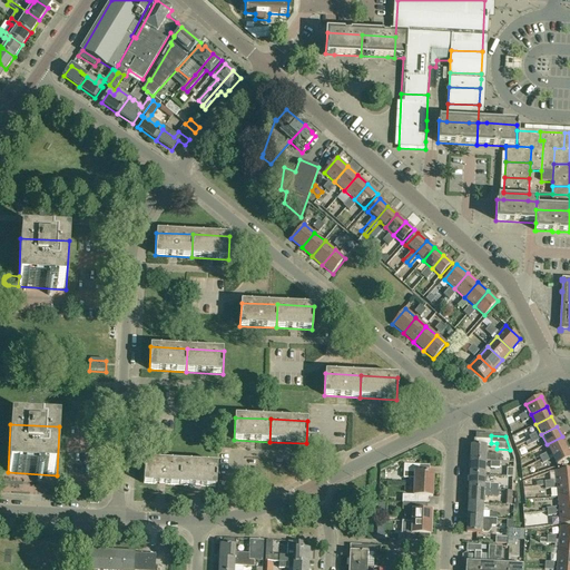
[(562,436),(547,444),(551,455),(567,446),(562,436)]
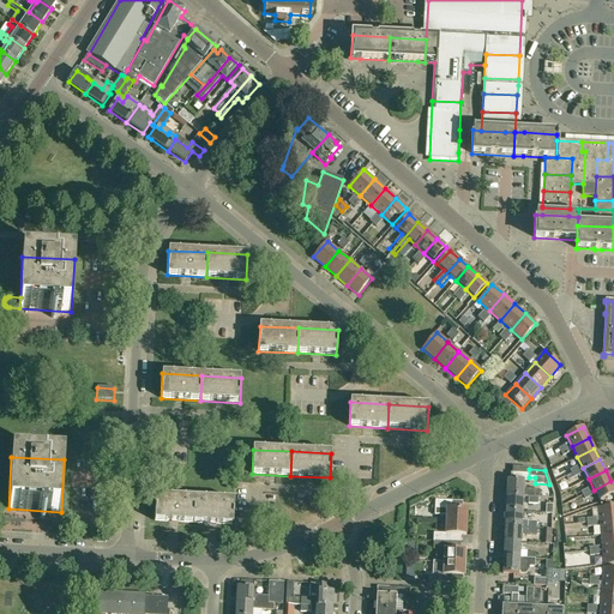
[(523,474),(511,474),(511,481),(507,481),(506,498),(523,498),(528,499),(539,499),(540,492),(525,491),(525,483),(523,483),(523,481),(523,474)]
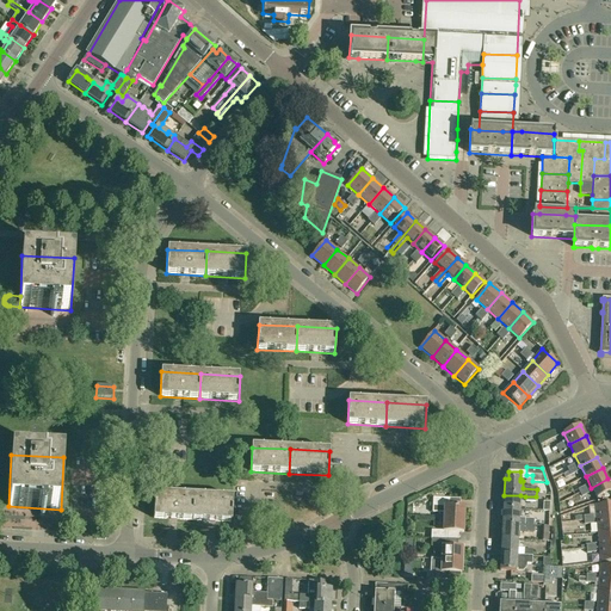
[(610,485),(608,479),(591,488),(597,499),(610,491),(610,485)]
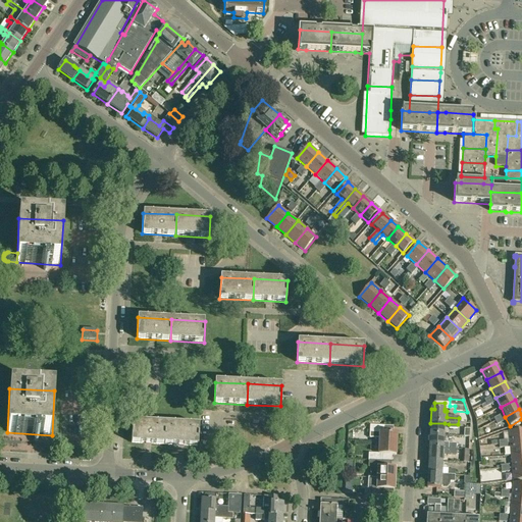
[(132,444),(165,445),(166,424),(133,422),(132,444)]
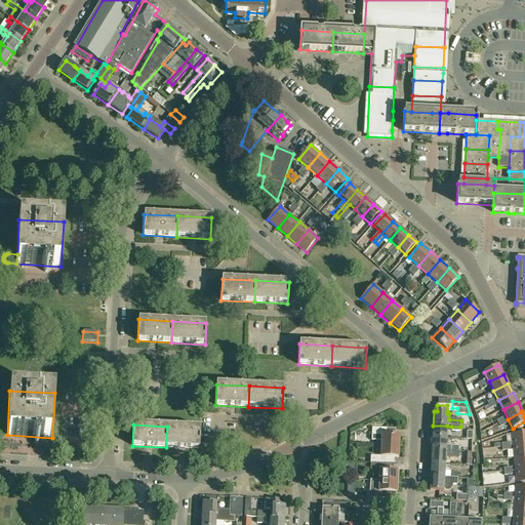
[(446,439),(447,426),(433,426),(432,438),(446,439)]
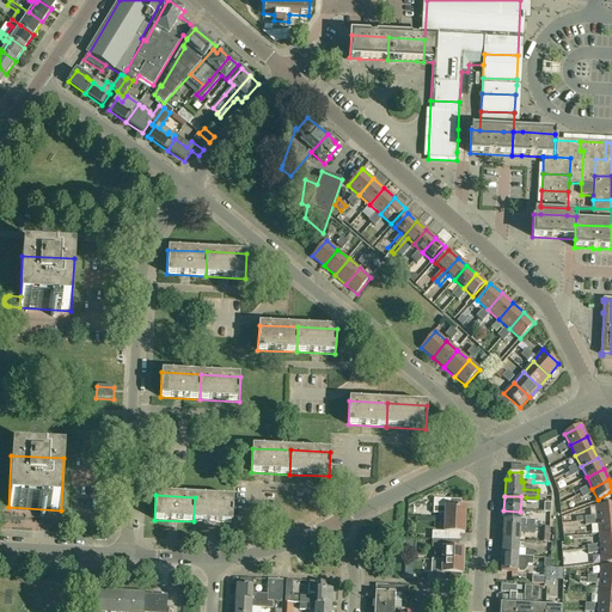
[(233,499),(195,497),(194,521),(232,524),(233,499)]
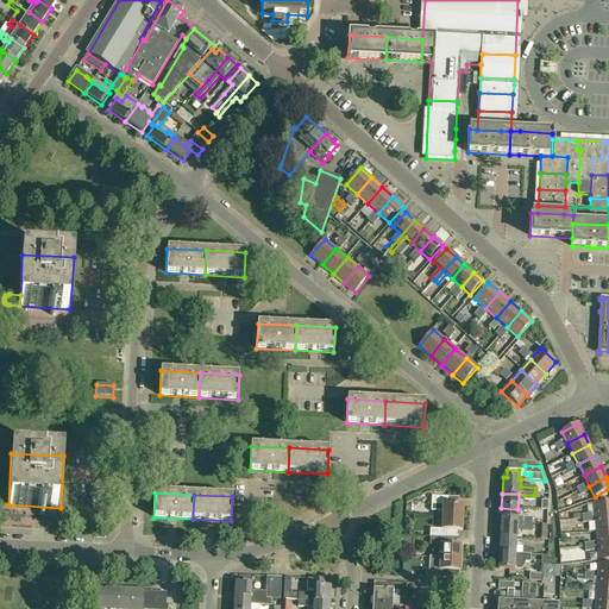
[(443,510),(441,518),(462,519),(463,507),(447,506),(447,497),(432,497),(431,509),(443,510)]
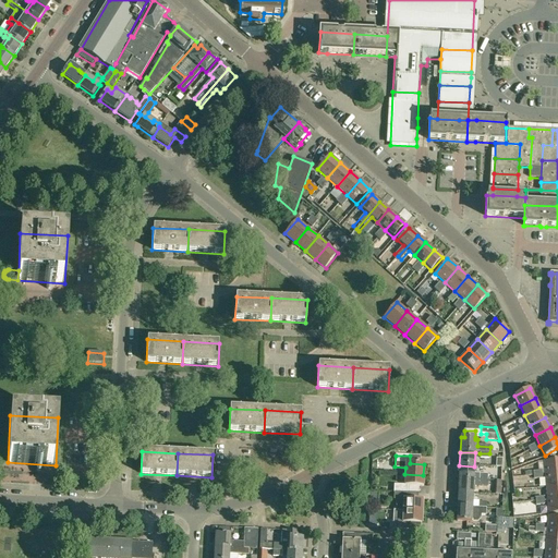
[(557,473),(557,459),(544,461),(545,474),(557,473)]
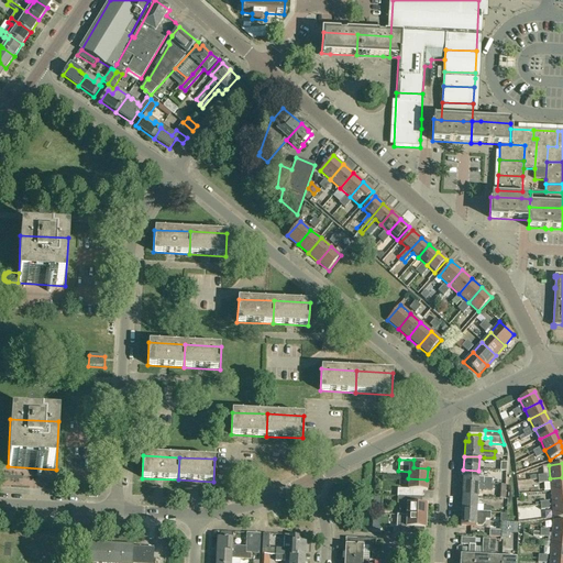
[(478,478),(478,471),(463,470),(463,484),(492,485),(492,479),(478,478)]
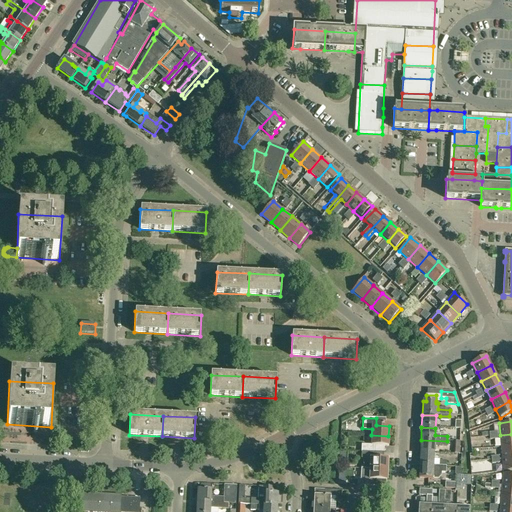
[(501,447),(511,446),(511,434),(500,435),(501,447)]
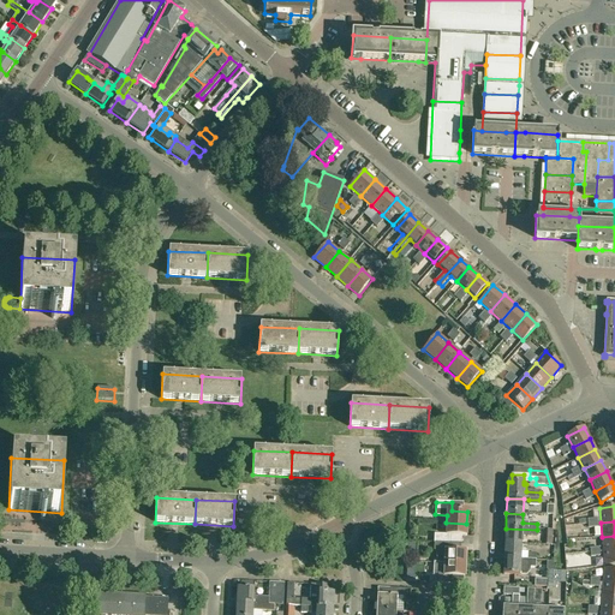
[(434,543),(451,544),(451,536),(466,537),(466,524),(446,523),(446,535),(434,535),(434,543)]
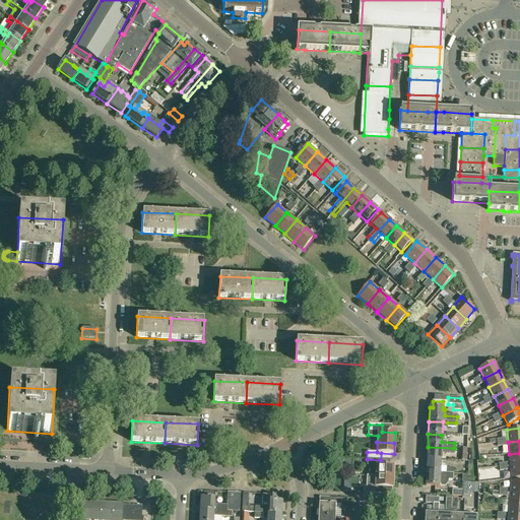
[(454,454),(454,448),(428,447),(427,460),(441,460),(441,454),(446,454),(446,453),(454,454)]
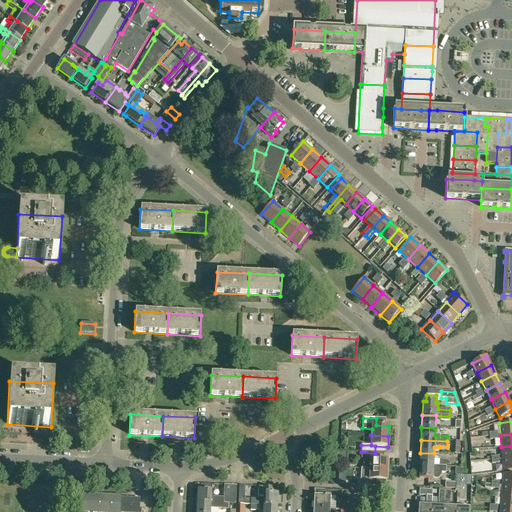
[(502,459),(511,458),(511,446),(501,447),(502,453),(502,459)]
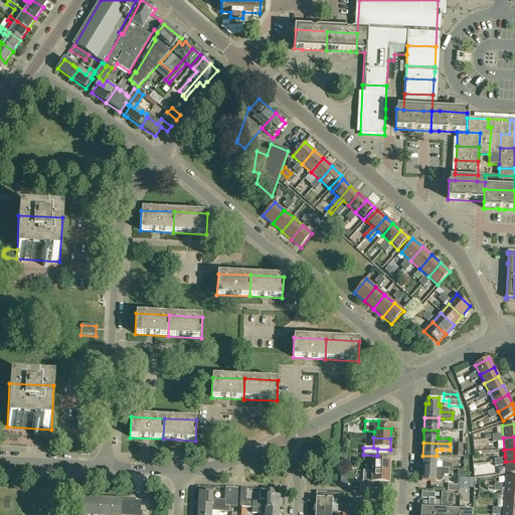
[(367,472),(372,473),(389,473),(389,463),(376,462),(377,456),(363,455),(363,462),(365,462),(365,466),(365,469),(367,472)]
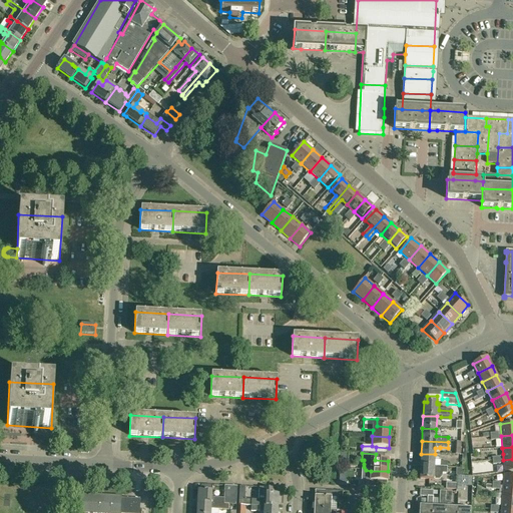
[(434,468),(435,454),(421,454),(420,467),(434,468)]
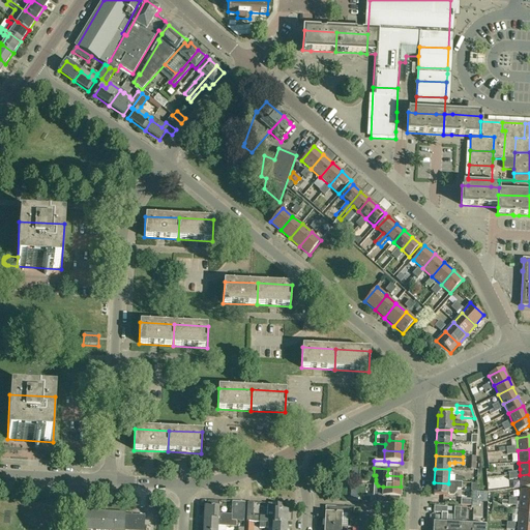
[(521,488),(529,487),(529,474),(520,475),(521,488)]
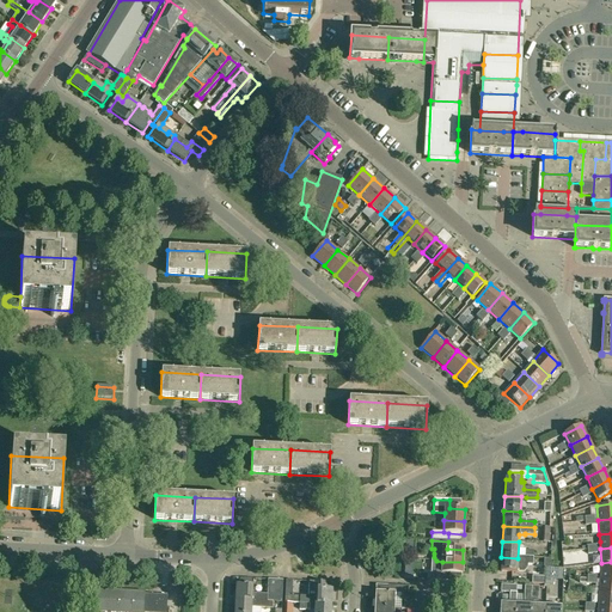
[(533,558),(524,558),(518,558),(501,557),(501,573),(518,574),(518,565),(533,565),(533,558)]
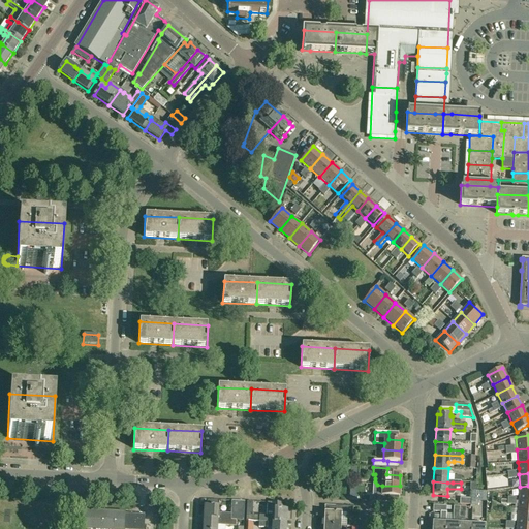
[(399,497),(400,486),(382,486),(382,491),(377,490),(376,495),(372,495),(371,502),(385,503),(385,496),(399,497)]
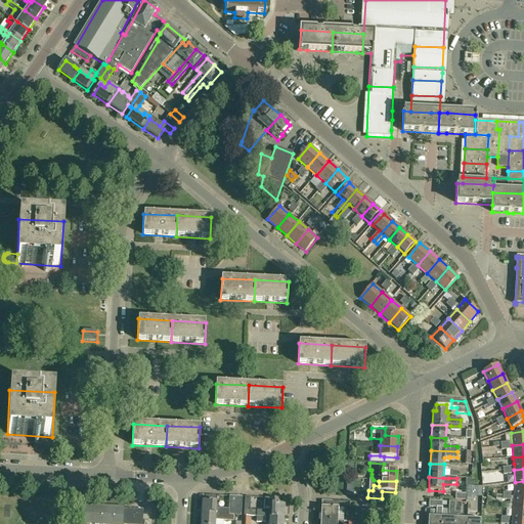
[(523,485),(515,484),(514,490),(513,496),(523,497),(523,485)]
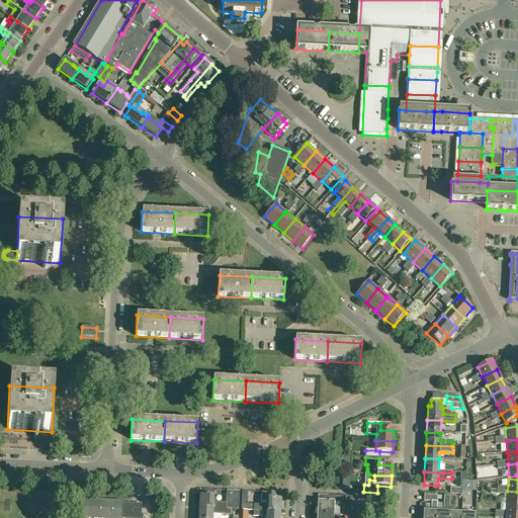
[(506,503),(517,504),(517,492),(507,491),(506,503)]
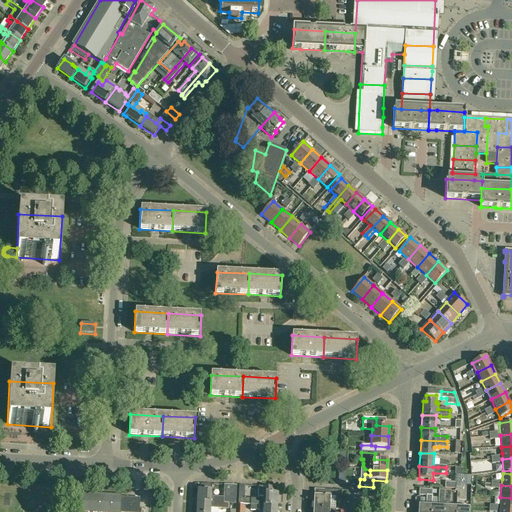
[(236,504),(236,486),(224,486),(223,498),(223,504),(228,504),(236,504)]
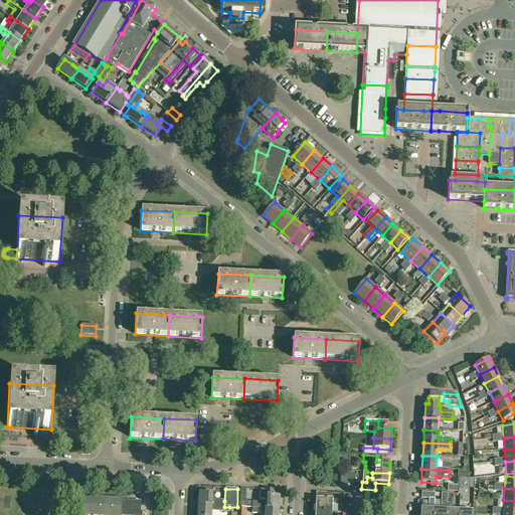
[(246,489),(240,489),(240,495),(239,507),(251,507),(252,502),(245,502),(246,496),(246,489)]
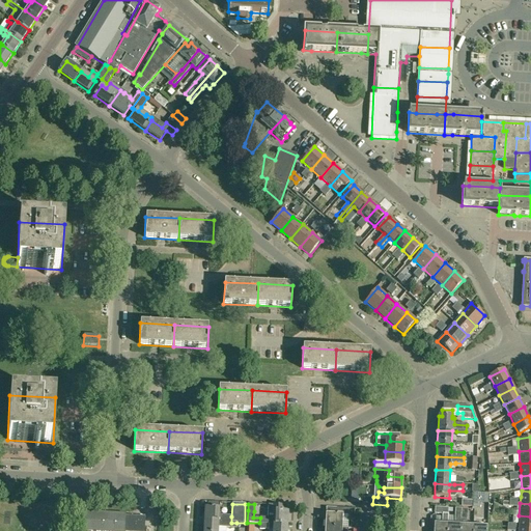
[(282,512),(282,506),(272,505),(272,512),(274,511),(274,519),(268,518),(260,518),(259,523),(269,524),(273,524),(287,525),(287,512),(282,512)]
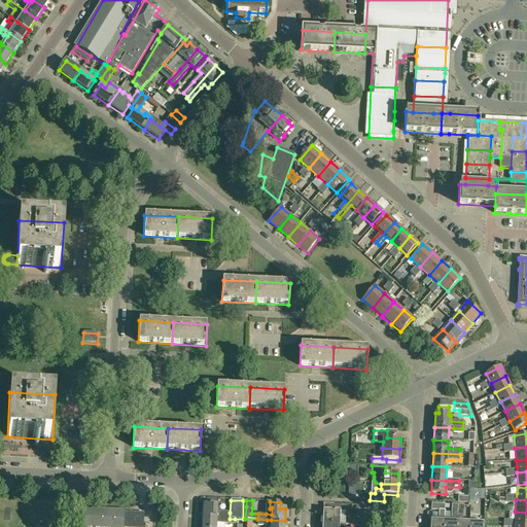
[(443,526),(444,521),(445,507),(445,504),(431,503),(431,510),(438,511),(438,520),(430,520),(429,526),(443,526)]
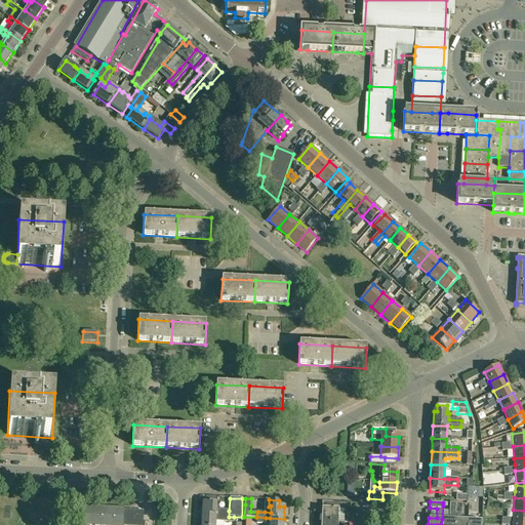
[(202,510),(202,515),(215,516),(229,517),(229,511),(215,510),(216,503),(208,503),(202,502),(202,510)]
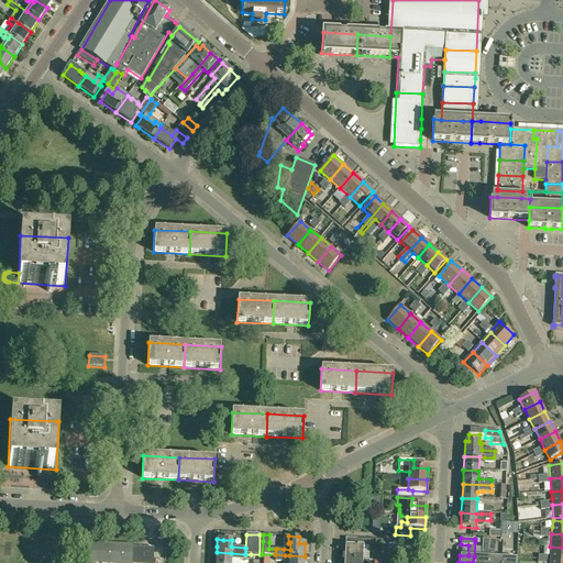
[(344,559),(363,560),(368,560),(370,540),(345,539),(344,559)]
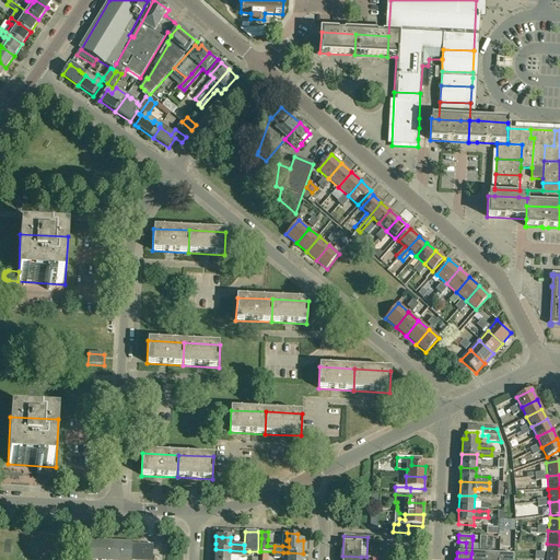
[(479,553),(471,553),(470,559),(485,559),(486,553),(486,536),(479,536),(479,553)]
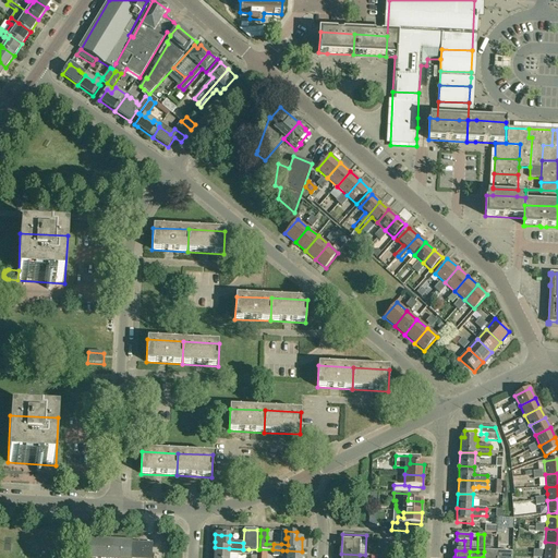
[(484,552),(483,557),(497,557),(497,553),(490,553),(492,535),(484,534),(484,552)]
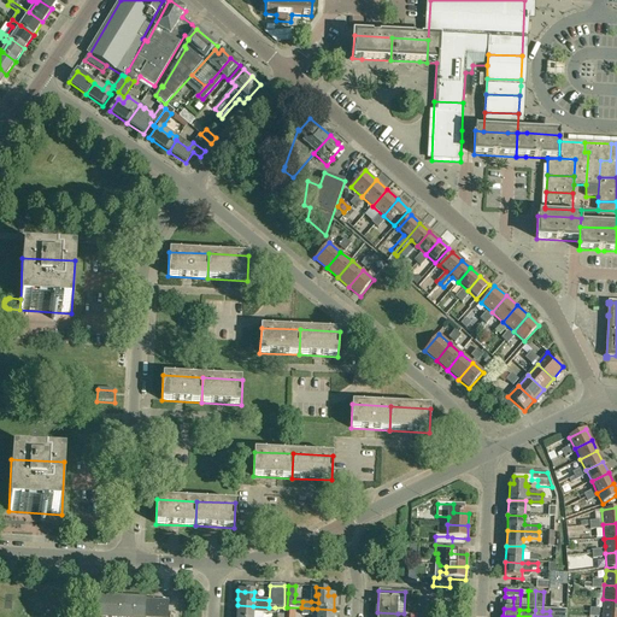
[(99,595),(97,616),(168,616),(169,601),(146,599),(146,598),(99,595)]
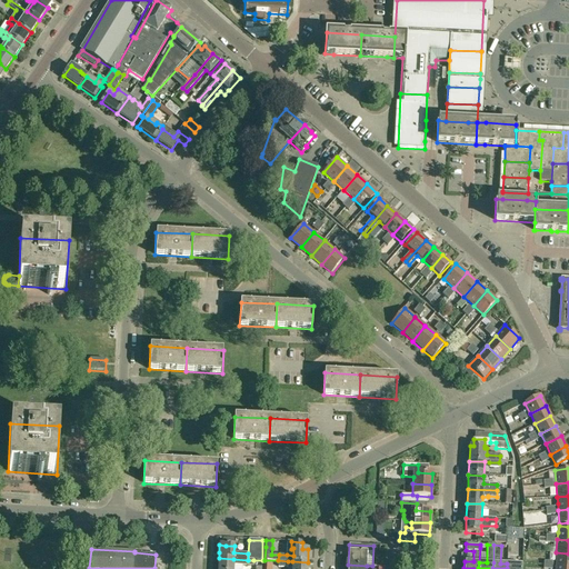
[(568,553),(556,552),(555,566),(568,567),(568,553)]
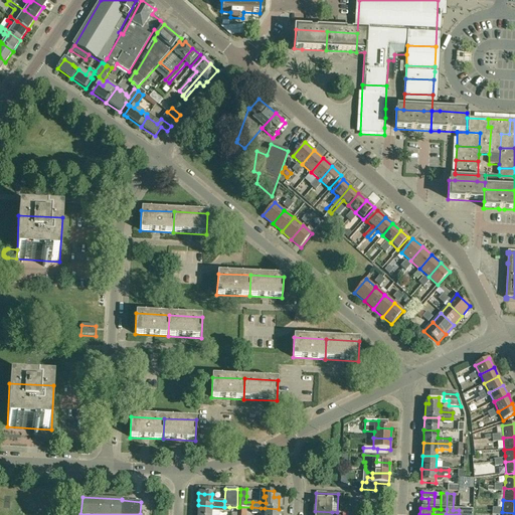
[(224,507),(211,506),(198,505),(197,514),(210,514),(211,511),(229,512),(229,507),(224,507)]
